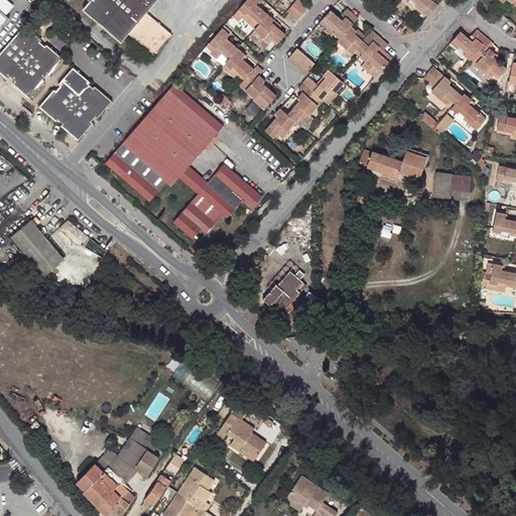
[(157,0),(91,0),(84,9),(121,41),(129,32),(154,54),(171,34),(146,12),(157,0)]
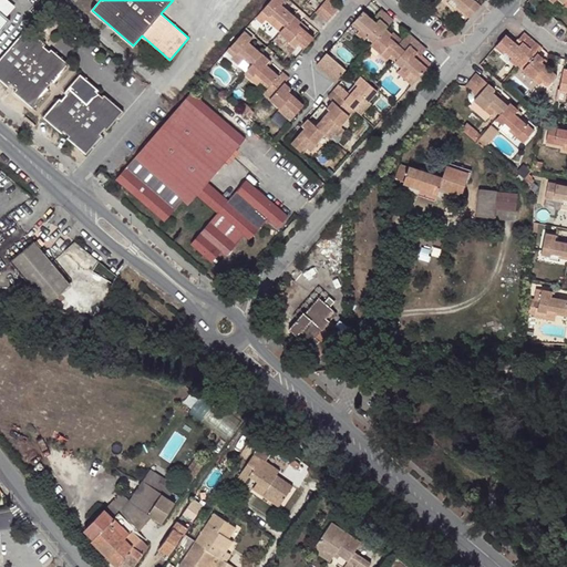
[(284,1),(281,0),(269,0),(261,10),(269,17),(271,14),(277,19),(275,22),(282,29),(294,16),(281,4),(284,1)]
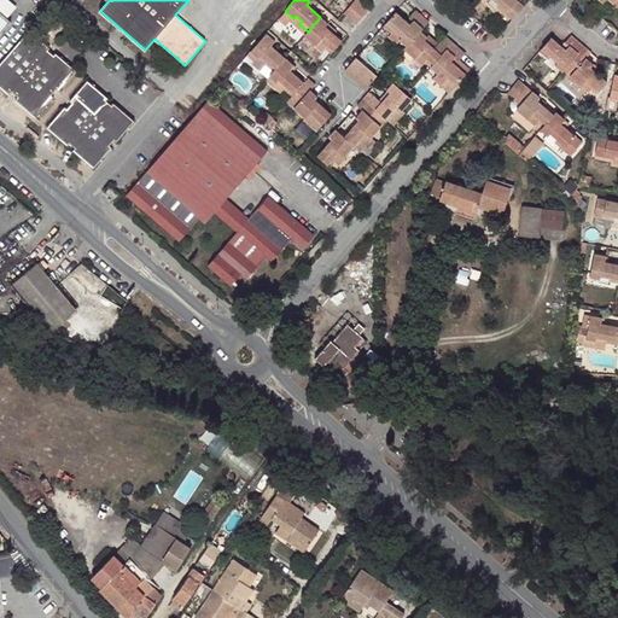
[(363,16),(369,9),(360,0),(359,0),(354,0),(351,5),(363,16)]
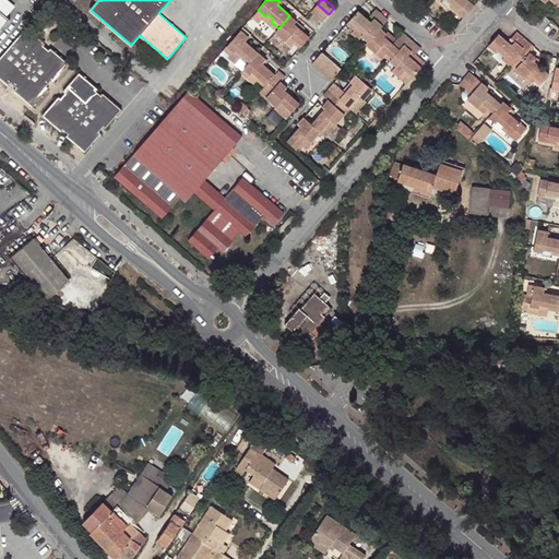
[(442,0),(443,1),(443,0),(448,0),(452,3),(450,6),(458,13),(460,11),(465,15),(474,6),(467,0),(442,0)]
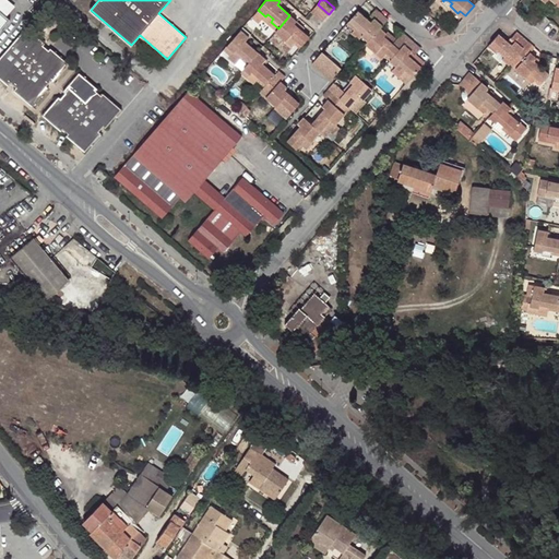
[(311,11),(323,21),(329,14),(318,4),(311,11)]
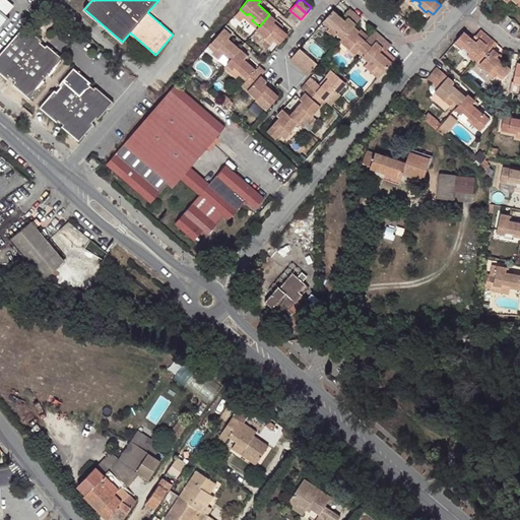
[(0,27),(9,17),(0,9),(0,27)]
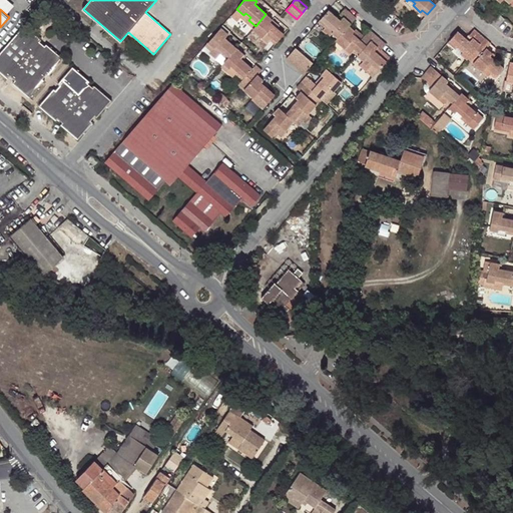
[(239,18),(252,29),(255,26),(248,20),(250,17),(245,13),(243,15),(236,9),(229,17),(236,22),(239,18)]
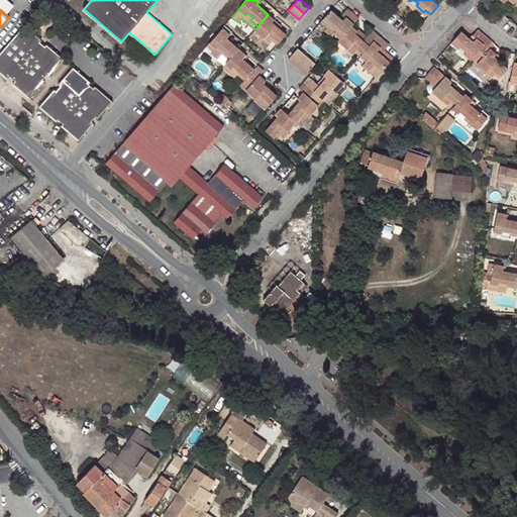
[(342,21),(330,11),(321,22),(328,28),(330,26),(335,31),(333,33),(339,38),(350,26),(357,18),(346,9),(341,15),(344,18),(342,21)]
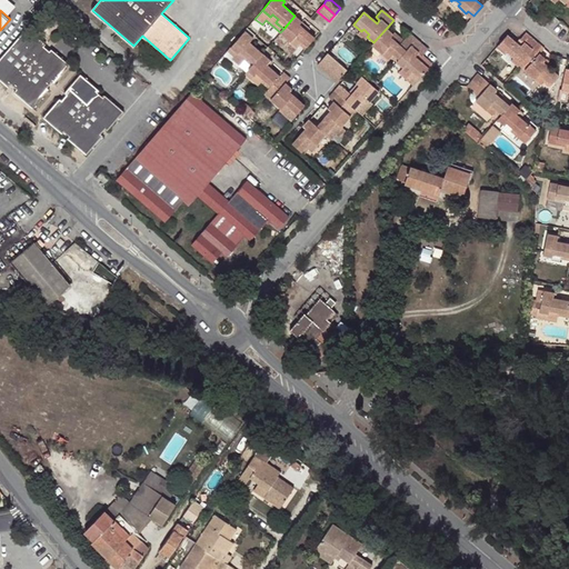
[(301,22),(295,16),(283,29),(280,32),(291,42),(296,37),(301,42),(299,45),(305,49),(315,38),(308,31),(299,25),(301,22)]
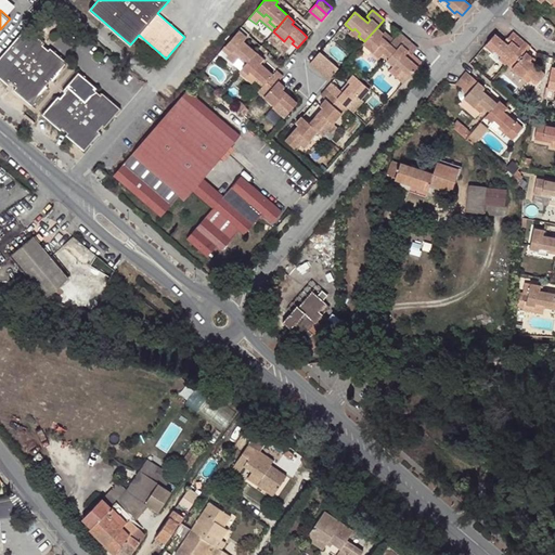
[(302,28),(294,22),(292,24),(300,30),(302,28)]
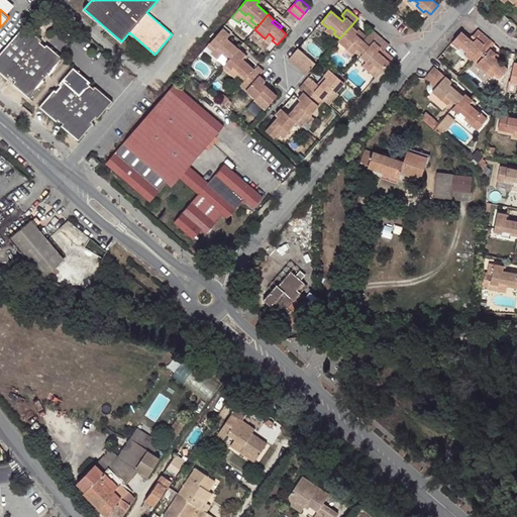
[(40,38),(24,24),(0,52),(0,71),(7,78),(9,76),(14,80),(12,82),(26,94),(61,56),(46,42),(44,44),(39,40),(40,38)]
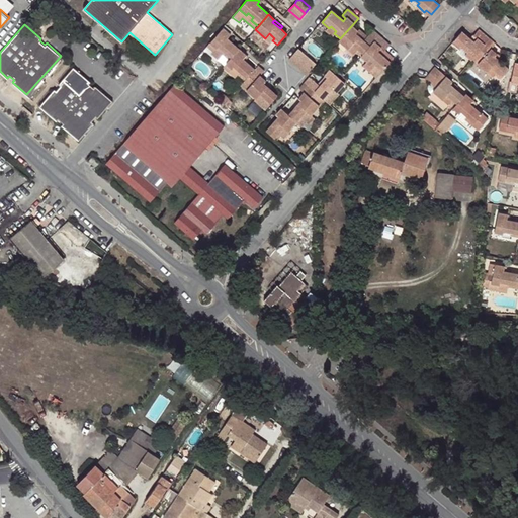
[(331,26),(329,28),(327,30),(332,35),(334,33),(336,31),(331,26)]
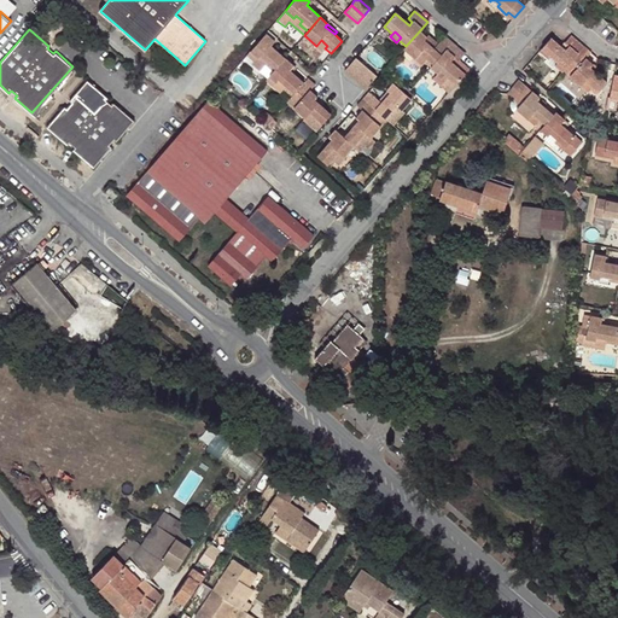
[(427,38),(419,31),(406,46),(403,50),(415,59),(420,53),(426,59),(424,62),(430,66),(452,42),(444,36),(436,46),(433,48),(424,40),(427,38)]
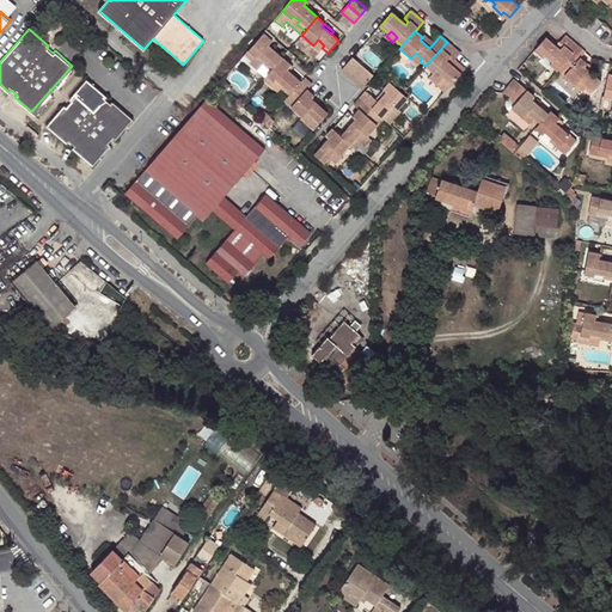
[(249,63),(258,71),(263,65),(270,71),(282,57),(269,46),(271,42),(262,34),(248,51),(244,55),(251,61),(249,63)]
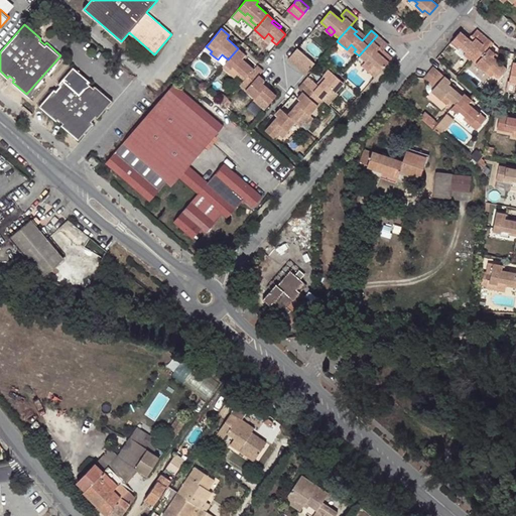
[(475,38),(472,41),(461,31),(450,42),(460,50),(462,48),(468,53),(466,55),(470,59),(471,58),(488,38),(478,29),(472,35),(475,38)]
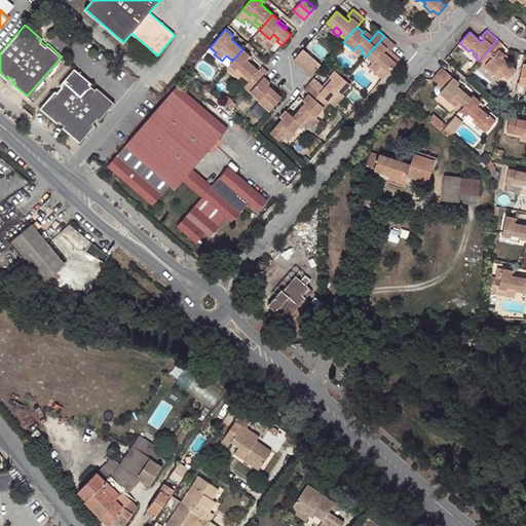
[(371,39),(364,32),(361,34),(369,41),(371,39)]
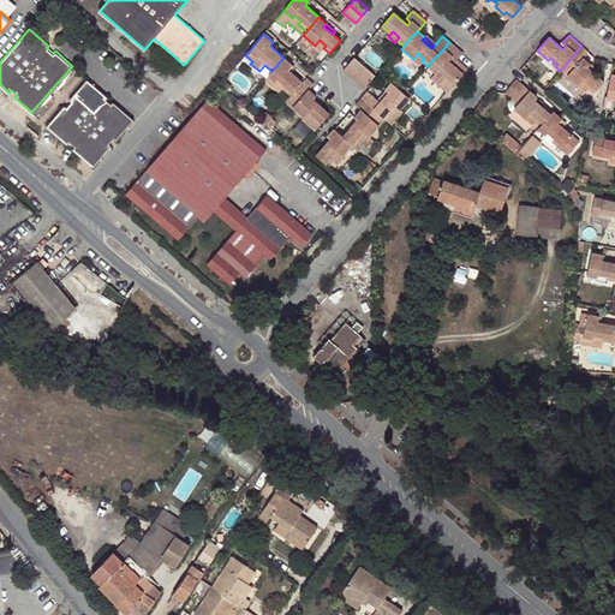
[(320,40),(315,46),(321,51),(323,48),(326,46),(320,40)]
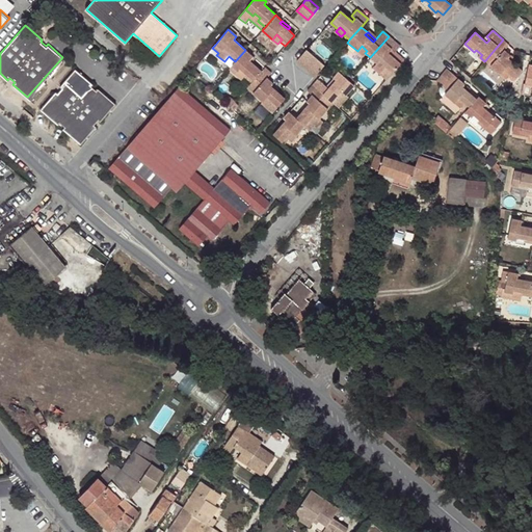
[(400,46),(389,36),(370,57),(377,63),(375,67),(380,71),(382,69),(390,75),(400,63),(389,53),(392,50),(395,53),(400,46)]
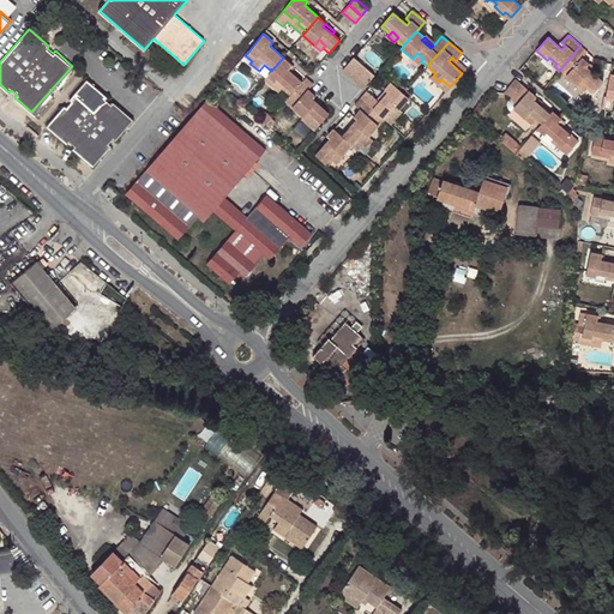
[(603,82),(593,73),(587,67),(590,65),(583,58),(588,52),(581,46),(560,70),(578,85),(583,79),(590,85),(588,88),(594,94),(603,82)]
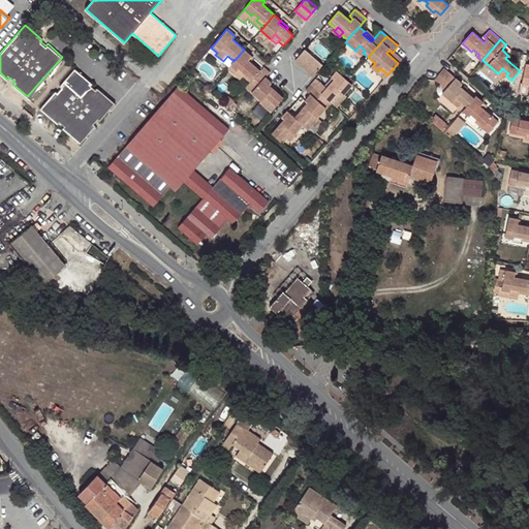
[(360,45),(355,51),(361,56),(363,53),(365,51),(360,45)]
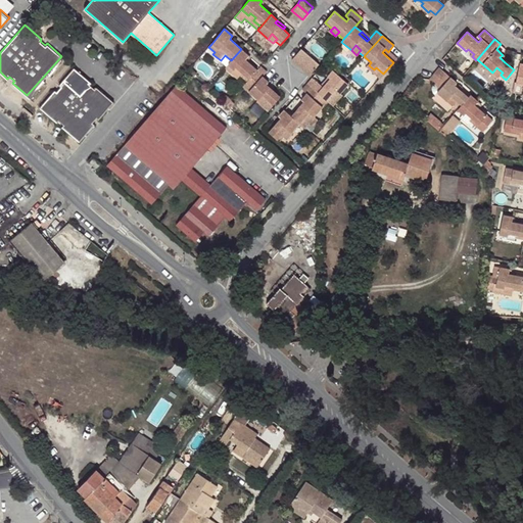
[(215,52),(208,47),(204,51),(210,56),(212,54),(215,52)]
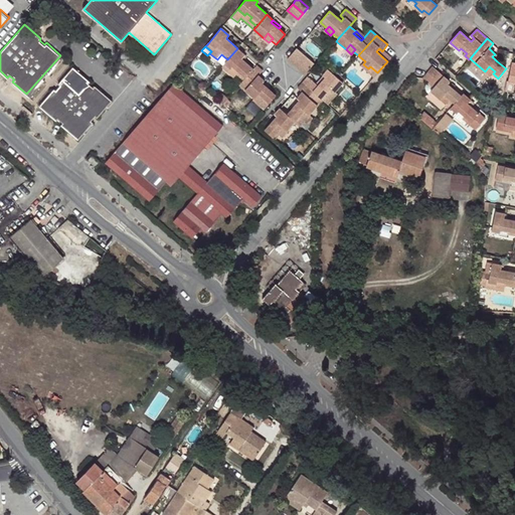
[(297,47),(288,58),(293,63),(303,52),(297,47)]
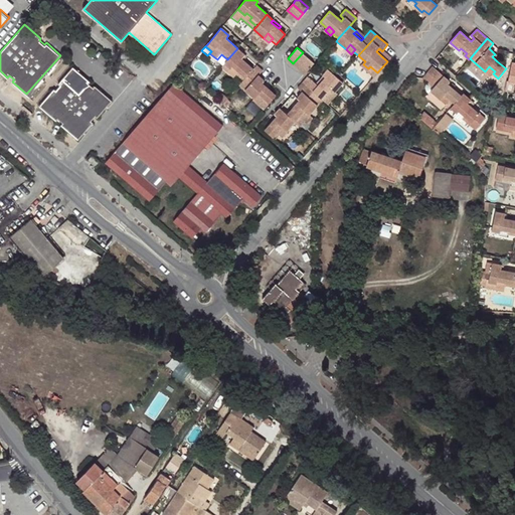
[(237,48),(227,59),(224,62),(230,68),(233,65),(238,70),(236,73),(243,79),(253,68),(241,58),(244,54),(237,48)]
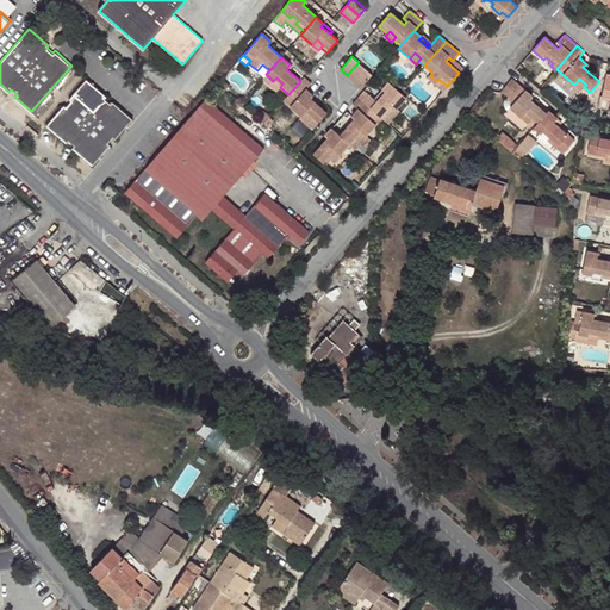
[(551,66),(553,63),(546,57),(543,60),(541,62),(548,68),(551,66)]
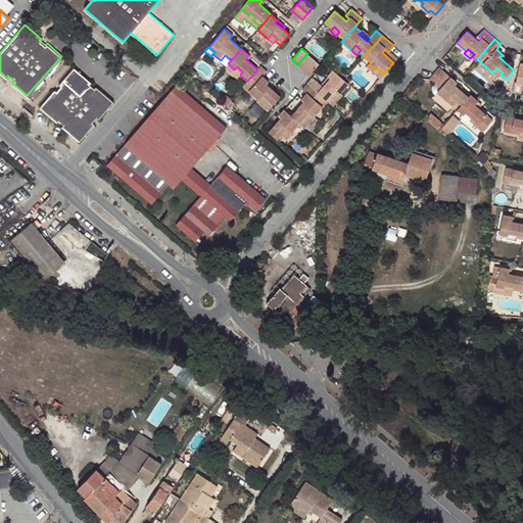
[(303,69),(314,59),(307,53),(297,64),(303,69)]
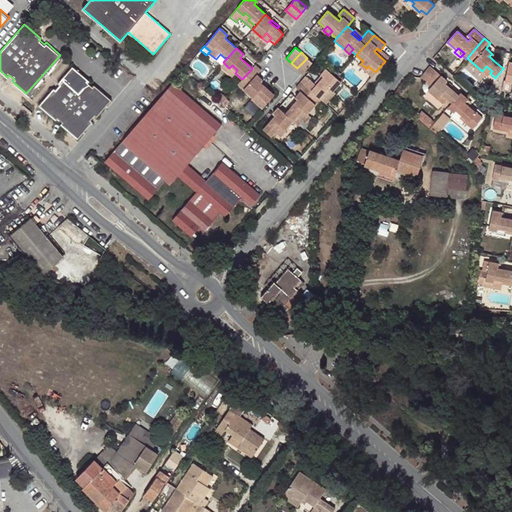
[(60,55),(26,93),(29,96),(44,79),(42,77),(45,73),(47,74),(63,57),(60,55)]
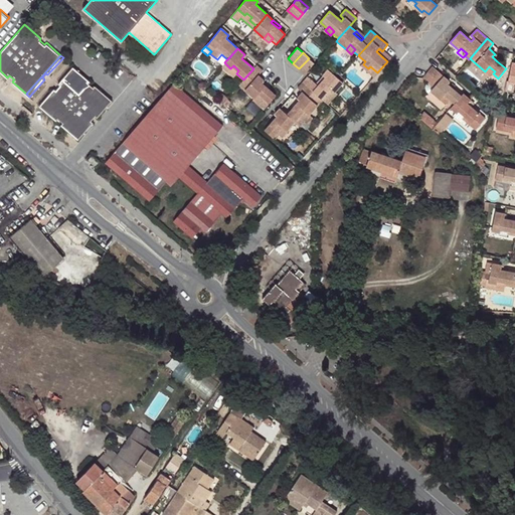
[(308,70),(314,63),(309,58),(299,68),(305,73),(308,70)]
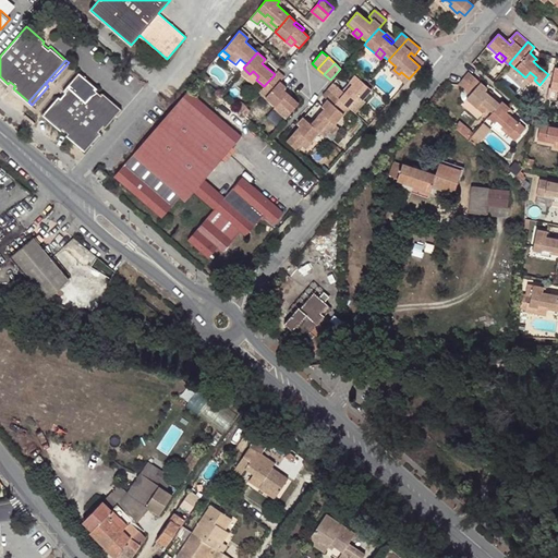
[(65,134),(82,147),(97,129),(101,124),(118,105),(101,91),(100,93),(95,88),(96,86),(77,71),(61,89),(63,92),(59,96),(57,95),(41,113),(60,130),(62,128),(67,132),(65,134)]
